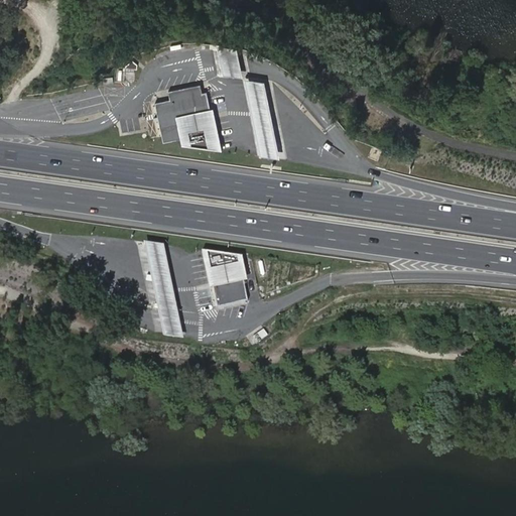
[(217,47),(220,63),(223,78),(244,81),(240,66),(237,49),(217,47)]
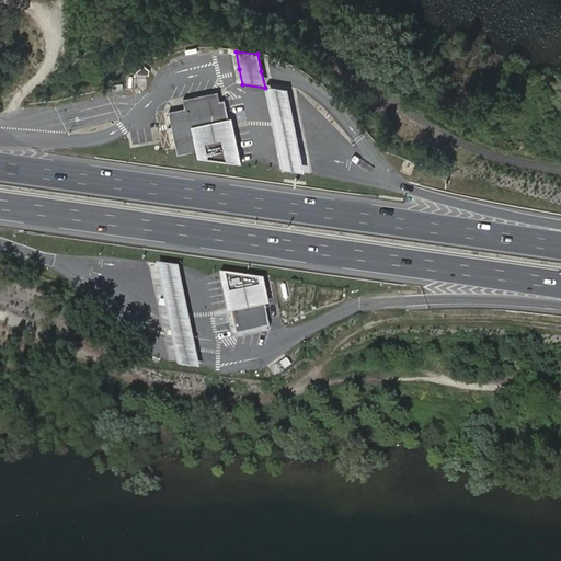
[(285,91),(265,88),(275,135),(283,171),(304,173),(296,137),(285,91)]
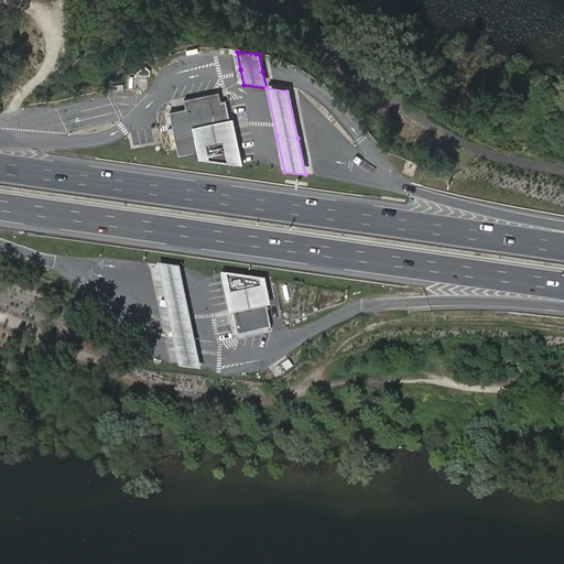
[(191,128),(227,121),(224,104),(219,105),(218,95),(184,101),(186,111),(170,115),(179,158),(196,153),(191,128)]
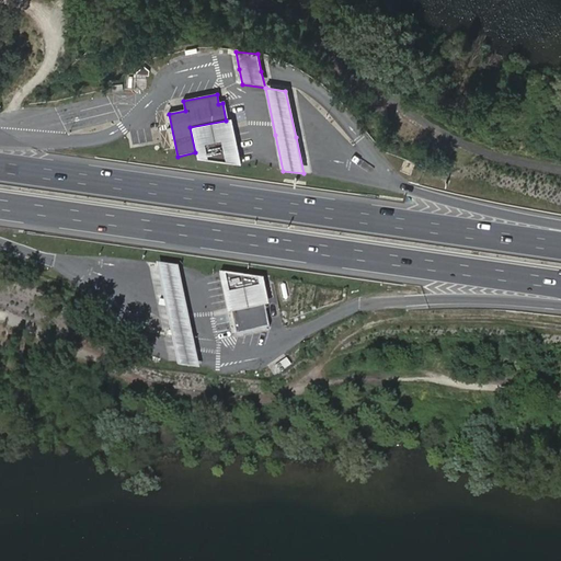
[(231,119),(226,121),(190,127),(195,152),(196,160),(241,165),(231,119)]
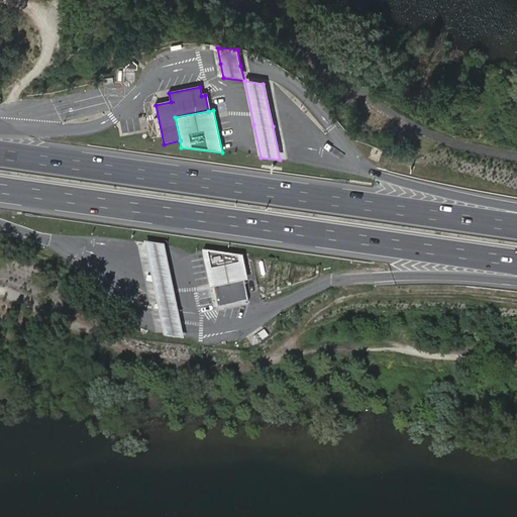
[(164,244),(143,241),(148,265),(161,326),(164,336),(184,338),(182,328),(169,268),(164,244)]
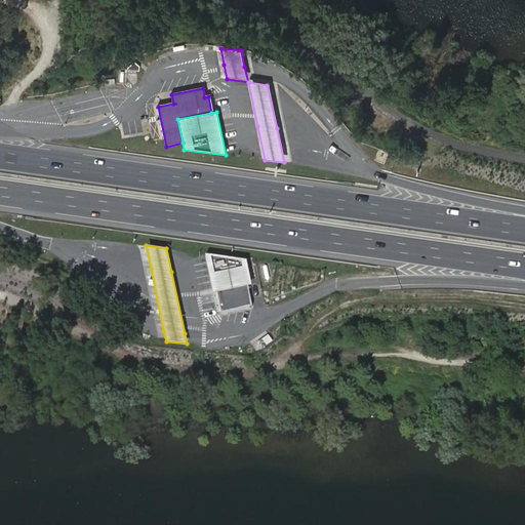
[(218,292),(249,286),(253,286),(247,259),(206,254),(214,293),(218,292)]
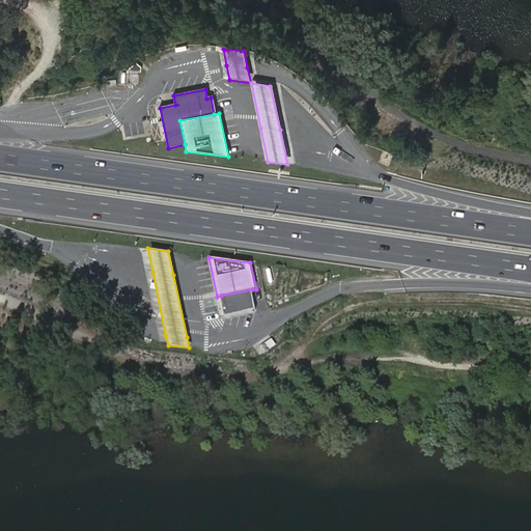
[(256,310),(252,289),(221,296),(225,316),(256,310)]
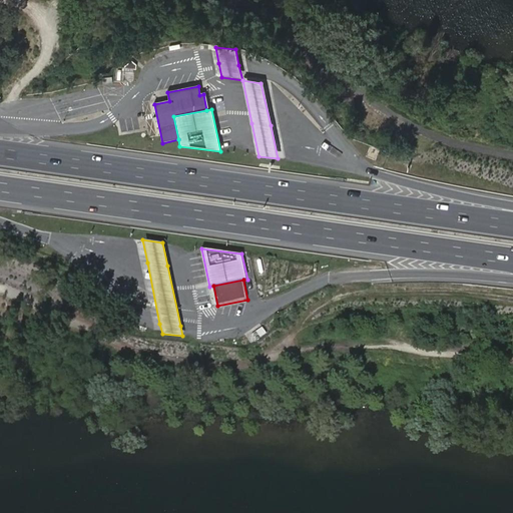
All buildings are outlined.
